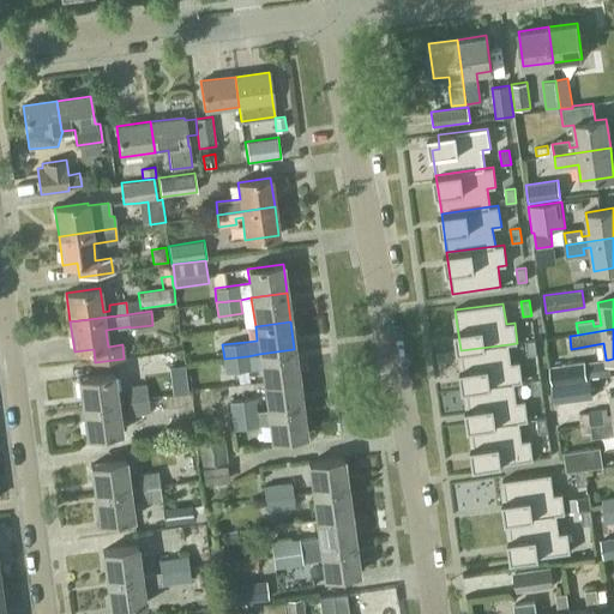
[(528,356),(537,354),(535,341),(525,342),(528,356)]
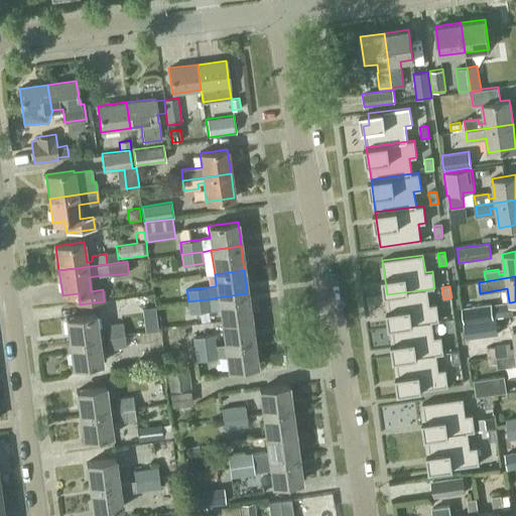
[(387,294),(391,328),(432,321),(439,320),(436,303),(429,304),(427,289),(387,294)]
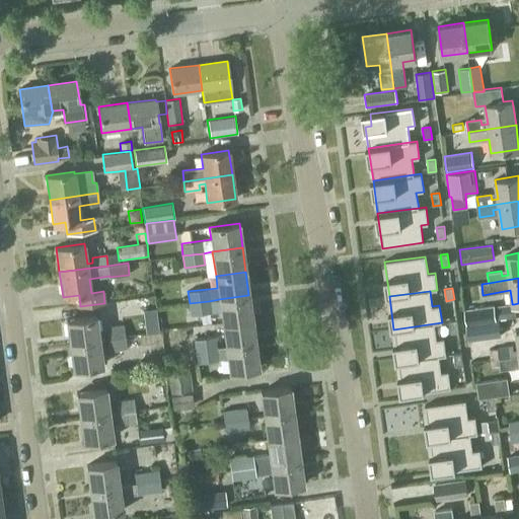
[(222,323),(252,319),(248,295),(219,299),(222,323)]
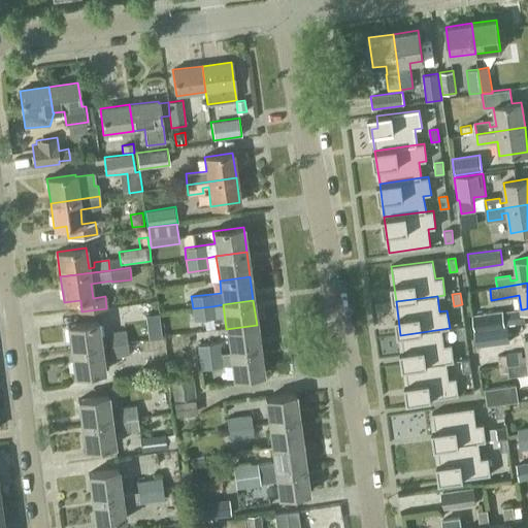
[(212,306),(193,308),(194,321),(215,318),(212,306)]
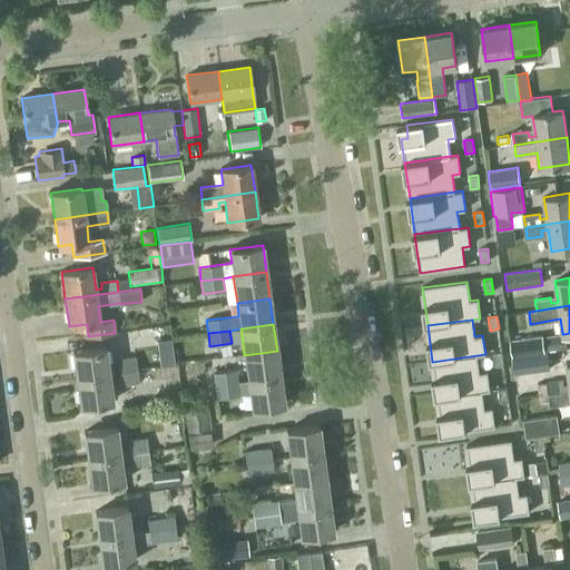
[(513,355),(544,351),(543,335),(510,338),(513,355)]
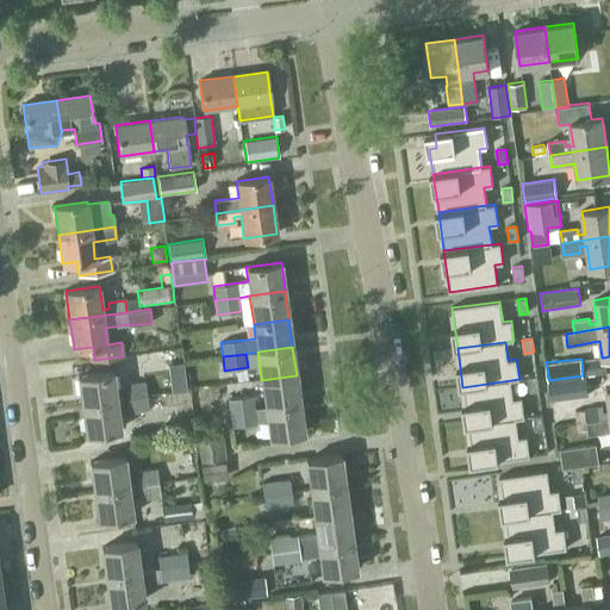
[(81,405),(117,400),(113,372),(78,377),(81,405)]
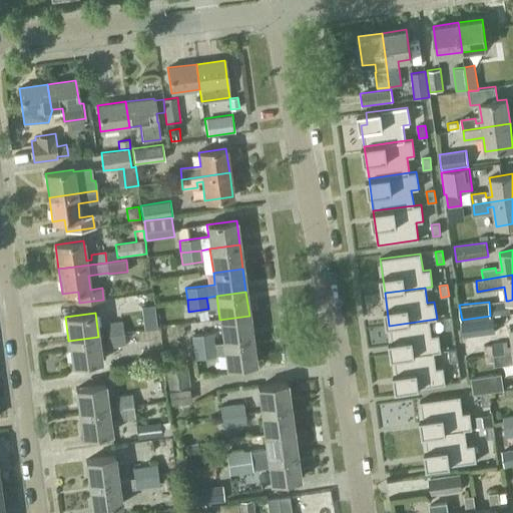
[(222,343),(252,339),(249,316),(219,320),(222,343)]
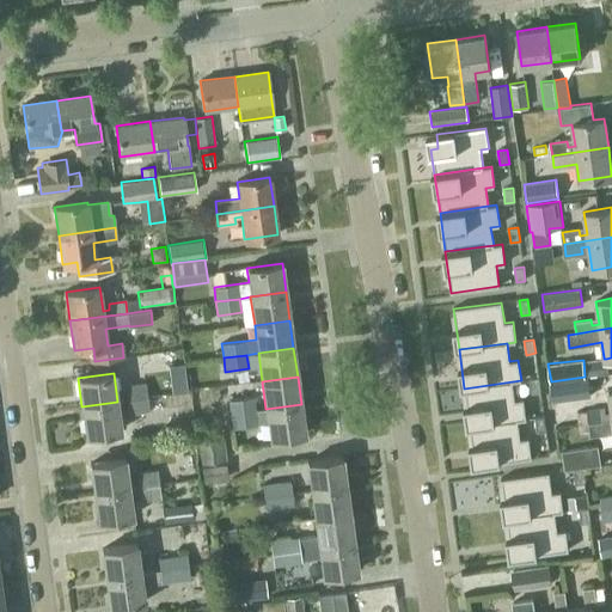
[(531,393),(540,392),(539,378),(530,379),(531,393)]
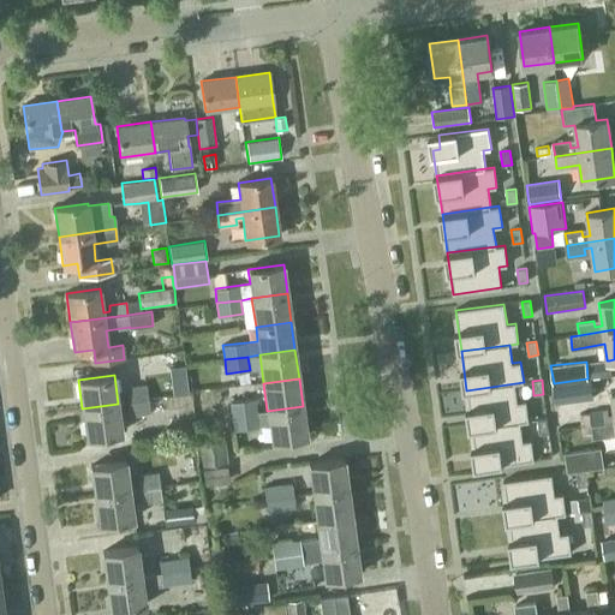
[(466,390),(472,429),(520,423),(529,422),(526,401),(518,402),(515,383),(466,390)]
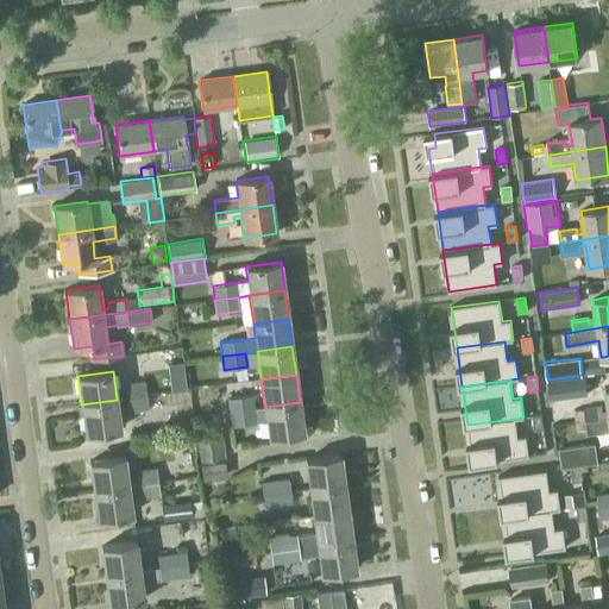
[(125,399),(144,396),(143,384),(142,382),(124,384),(124,387),(124,390),(125,399)]
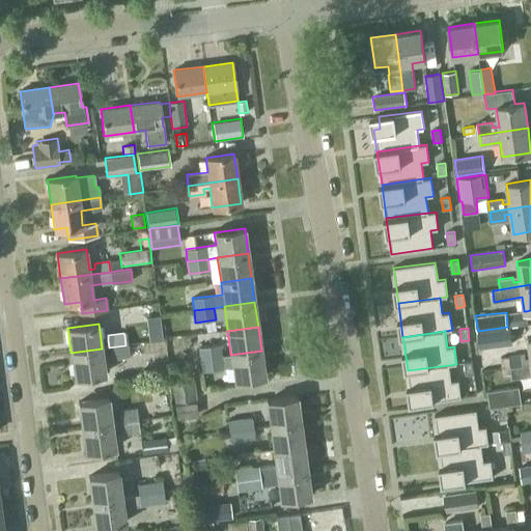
[(510,367),(530,363),(530,338),(528,338),(530,359),(525,359),(524,354),(509,357),(510,367)]
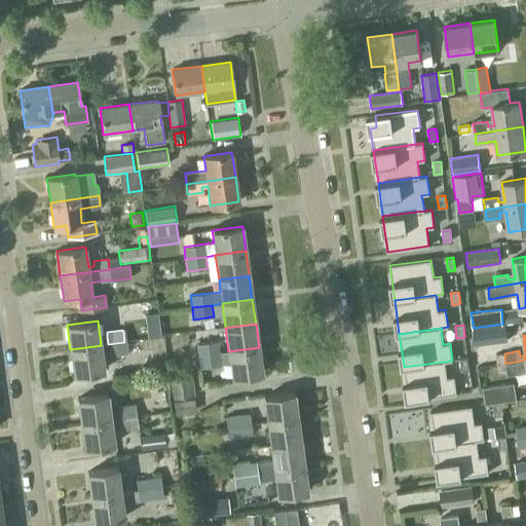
[(198,355),(219,352),(217,341),(197,343),(198,355)]
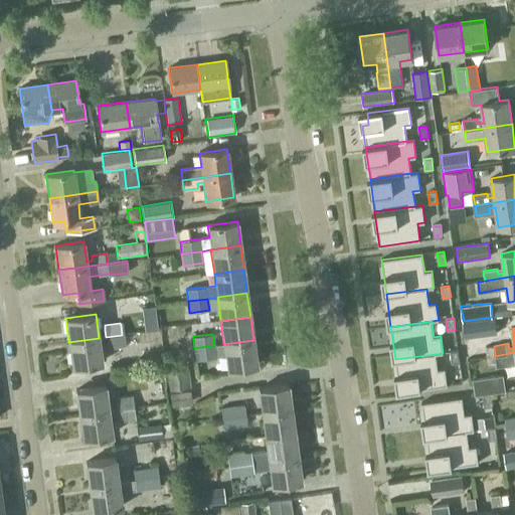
[(122,335),(106,337),(108,349),(123,347),(122,336),(122,335)]
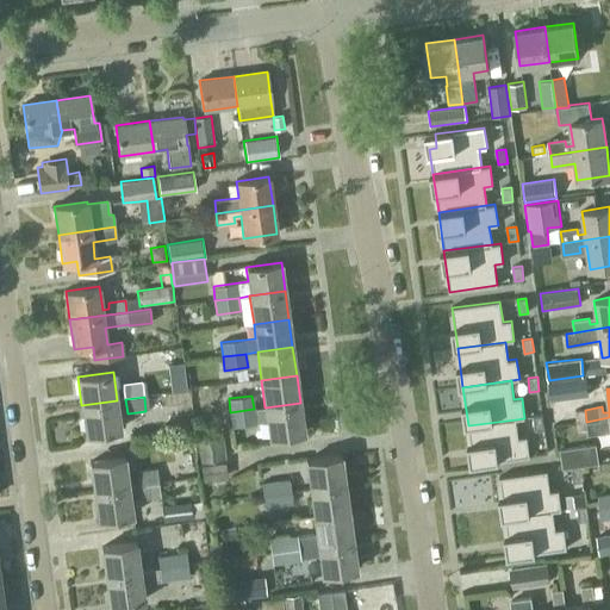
[(117,400),(81,405),(86,434),(120,429),(117,400)]
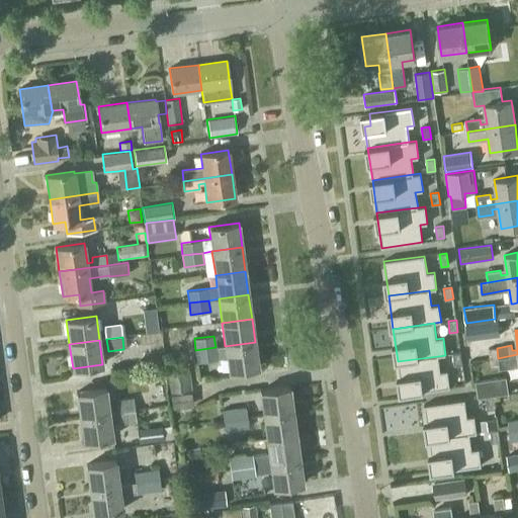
[(229,370),(258,366),(255,342),(225,346),(216,347),(195,350),(197,362),(227,358),(229,370)]
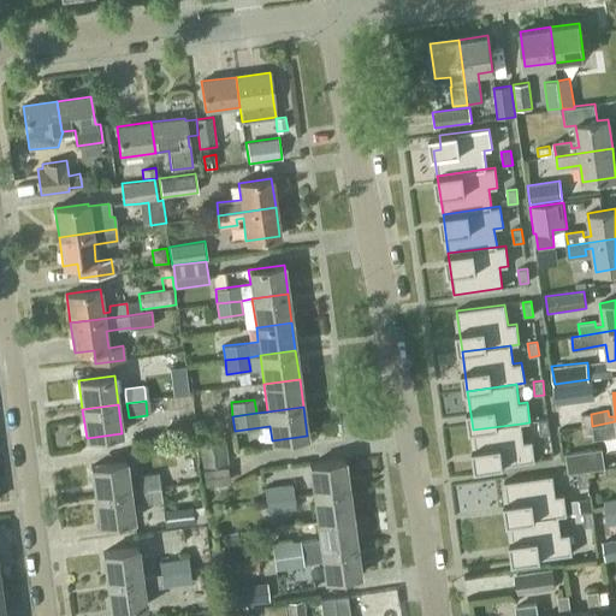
[(540,436),(550,433),(548,419),(538,420),(540,436)]
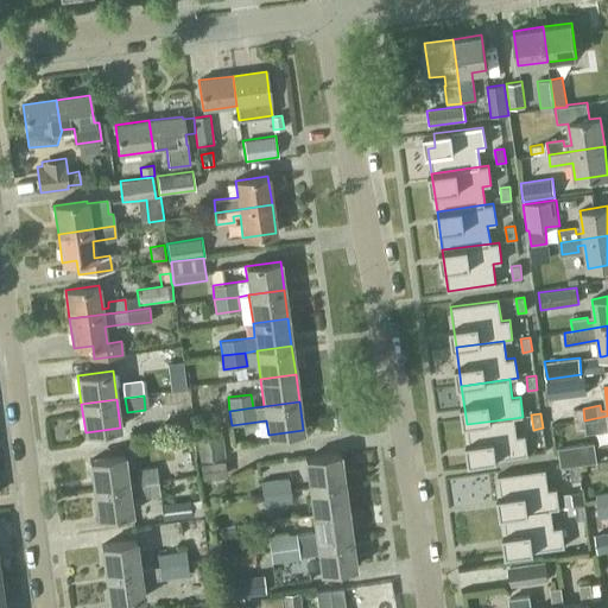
[(607,416),(584,420),(587,434),(607,429),(607,416)]
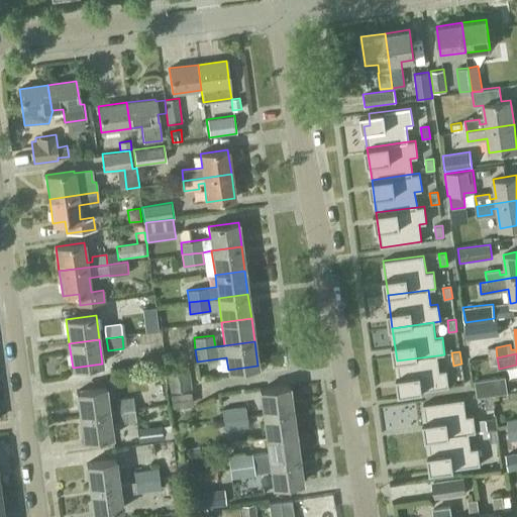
[(439,371),(437,355),(397,360),(399,382),(405,381),(407,393),(449,387),(446,370),(439,371)]
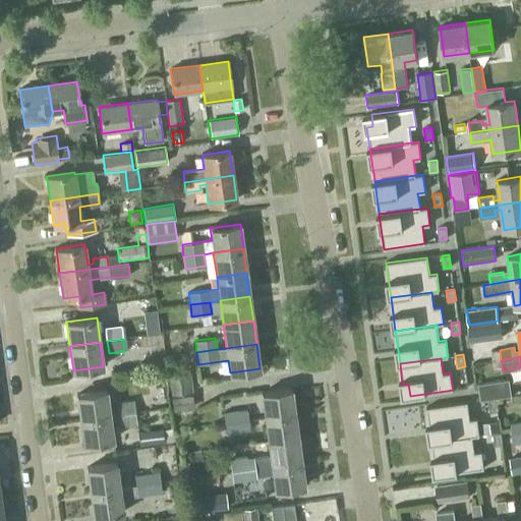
[(192,392),(189,370),(168,373),(171,395),(192,392)]
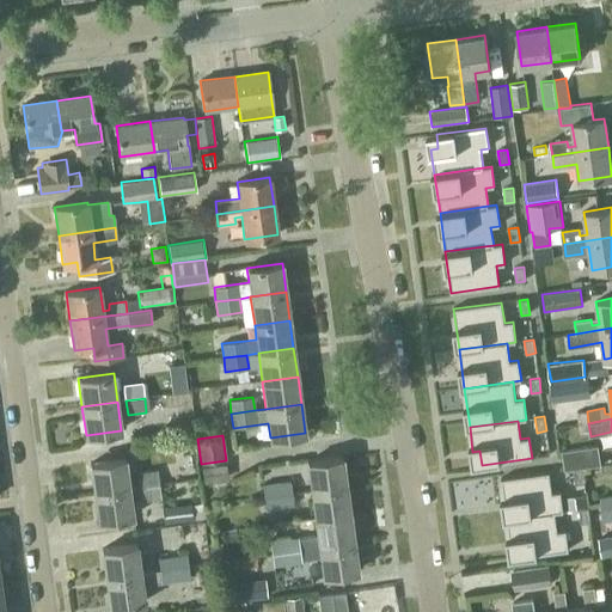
[(564,470),(599,465),(595,447),(562,452),(564,470)]
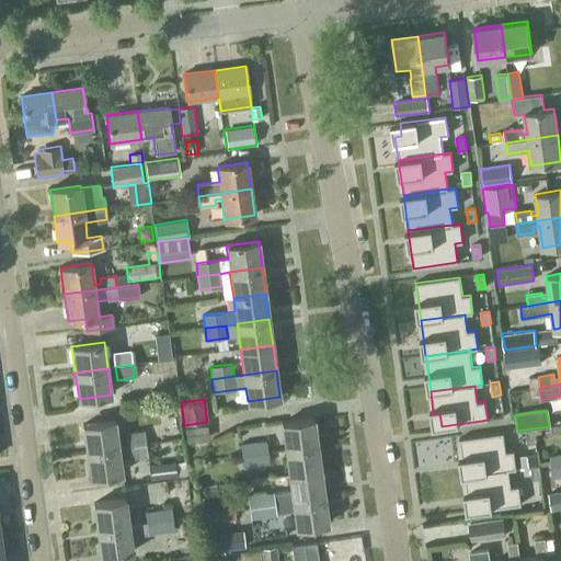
[(285,449),(317,445),(313,419),(281,423),(285,449)]
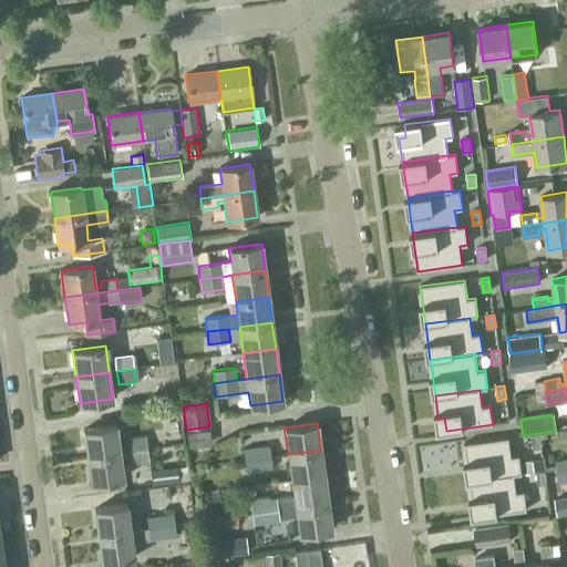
[(115,425),(83,430),(86,456),(119,452),(117,440),(115,425)]
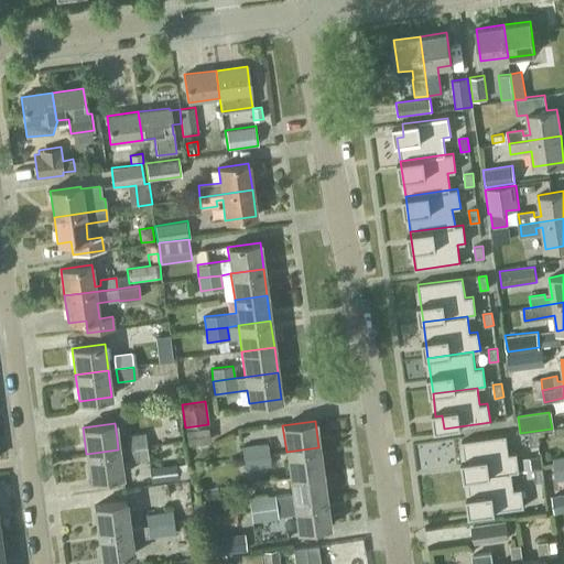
[(531,446),(539,445),(538,432),(529,433),(531,446)]
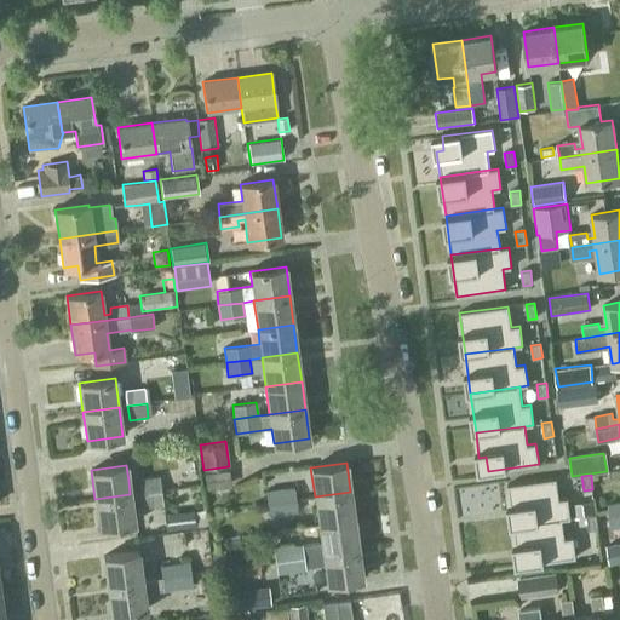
[(159,477),(138,480),(139,493),(161,489),(159,477)]
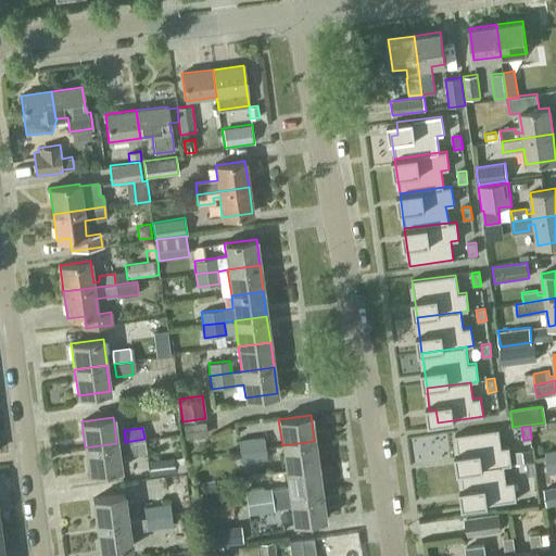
[(459,472),(504,466),(512,465),(509,446),(502,447),(498,429),(455,434),(459,472)]
